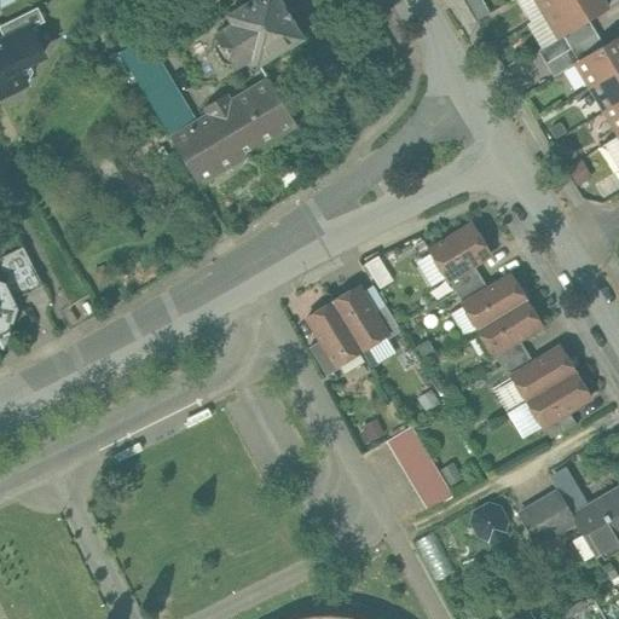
[(279,0),(254,0),(229,15),(235,25),(219,35),(215,51),(223,62),(237,67),(253,57),(258,65),(302,38),(279,0)]
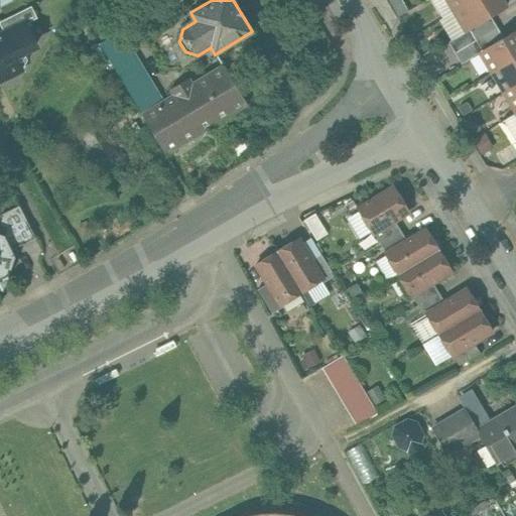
[(450,0),(457,10),(473,0),(450,0)]
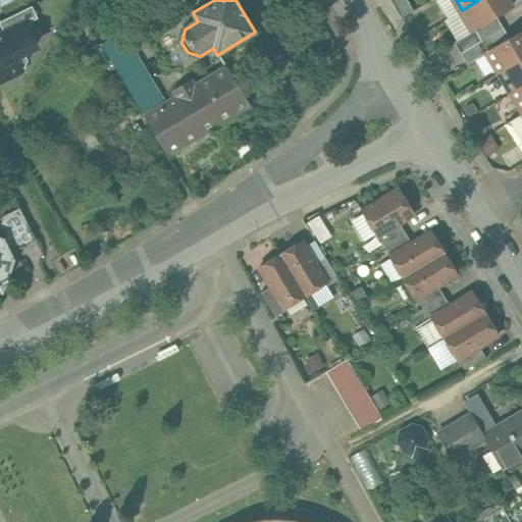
[(478,0),(462,10),(474,31),(497,17),(511,8),(506,0),(478,0)]
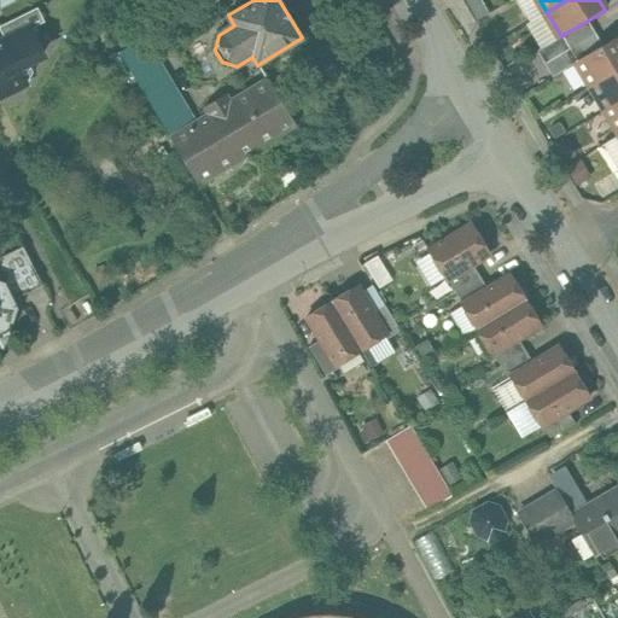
[(588,21),(564,35),(571,48),(596,33),(588,21)]
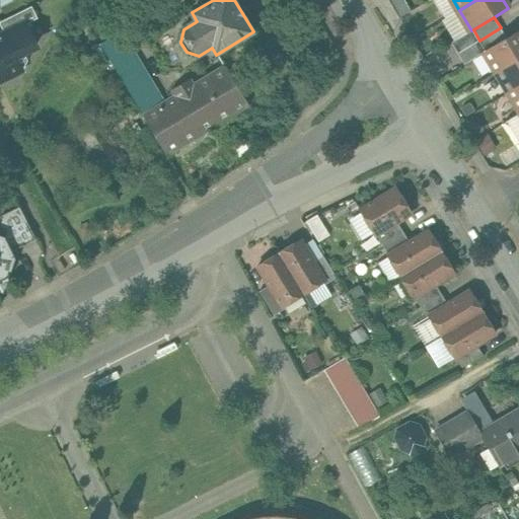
[(26,22),(0,35),(0,80),(23,69),(28,60),(24,51),(36,45),(26,22)]
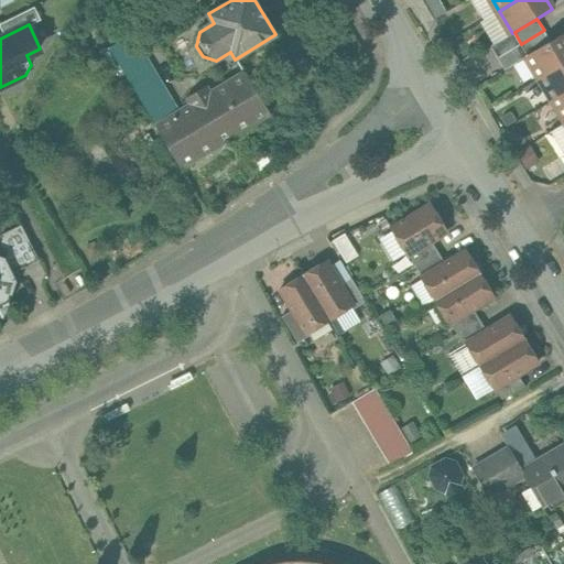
[(544,30),(521,44),(528,55),(551,41),(544,30)]
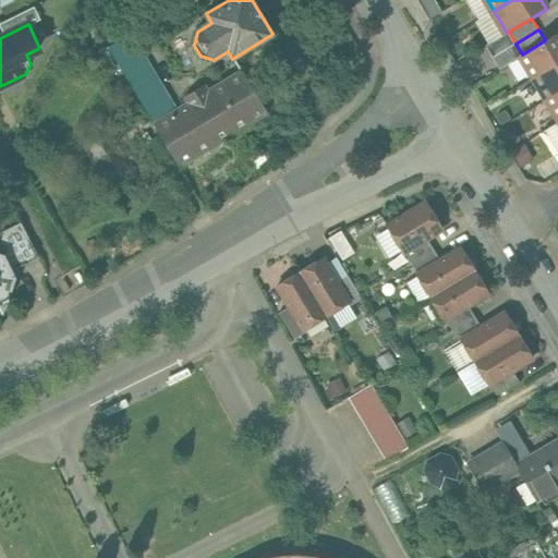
[(507,33),(485,46),(493,57),(516,44),(509,32),(507,33)]
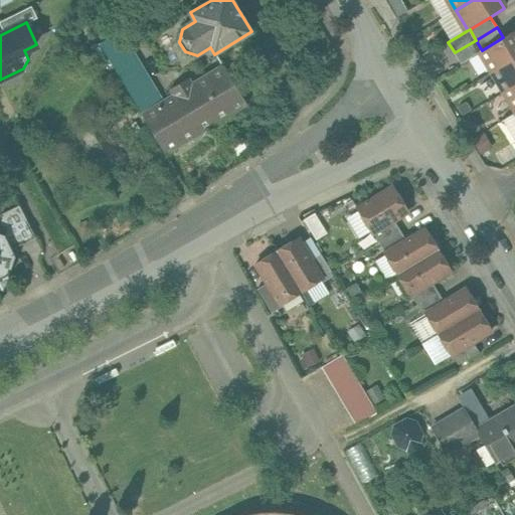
[(482,50),(480,51),(481,51),(493,71),(514,57),(514,29),(503,37),(482,50)]
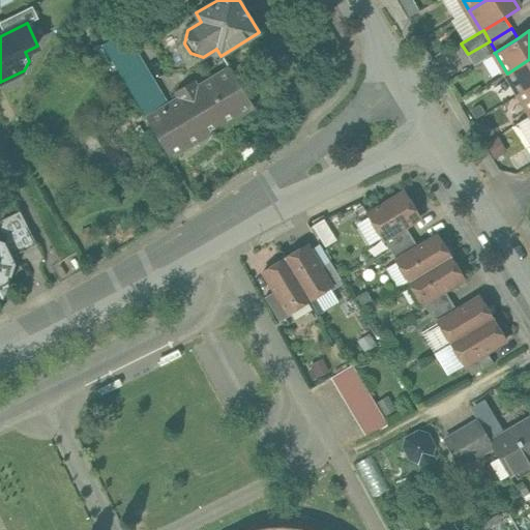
[(147,82),(119,34),(102,43),(131,92),(146,83),(146,82),(147,82)]
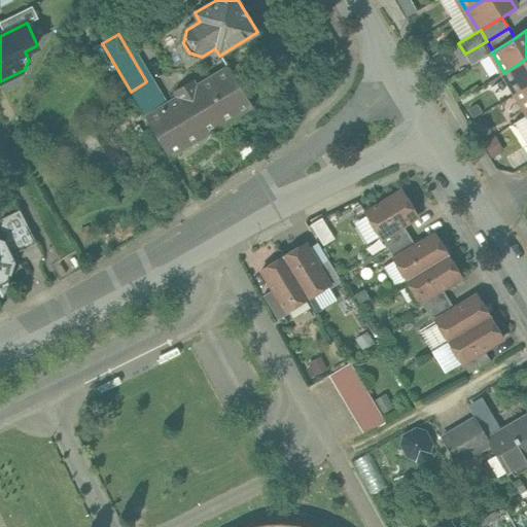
[(487,41),(465,54),(471,65),(492,53),(491,53),(493,51),(487,41)]
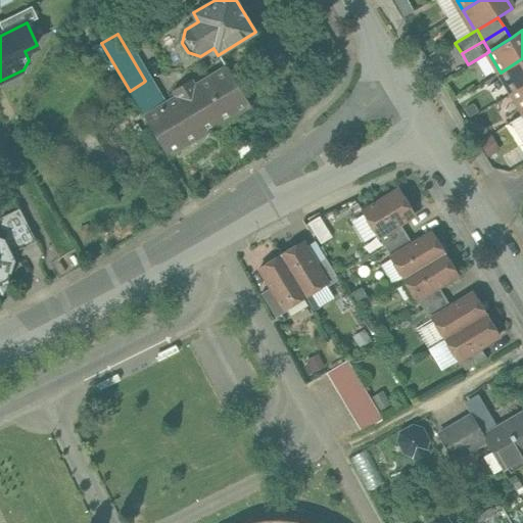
[(522,58),(501,73),(513,93),(522,86),(522,58)]
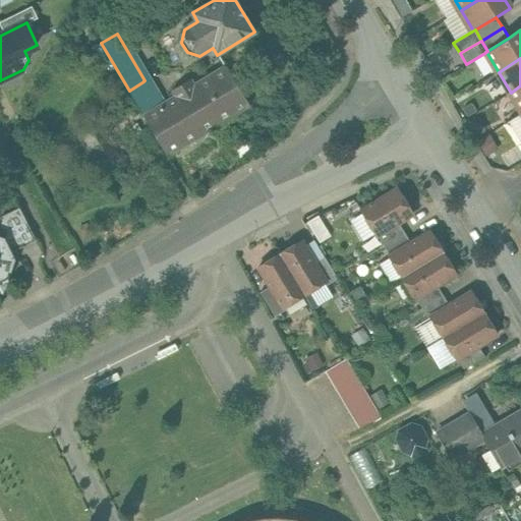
[(226,66),(193,85),(189,79),(173,90),(177,97),(160,107),(145,116),(143,116),(153,131),(154,131),(168,155),(249,105),(226,66)]
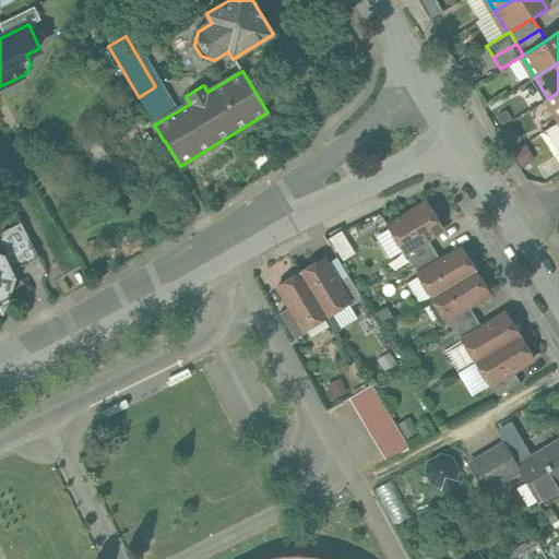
[(155,86),(154,86),(154,87),(139,97),(155,125),(171,115),(155,86)]
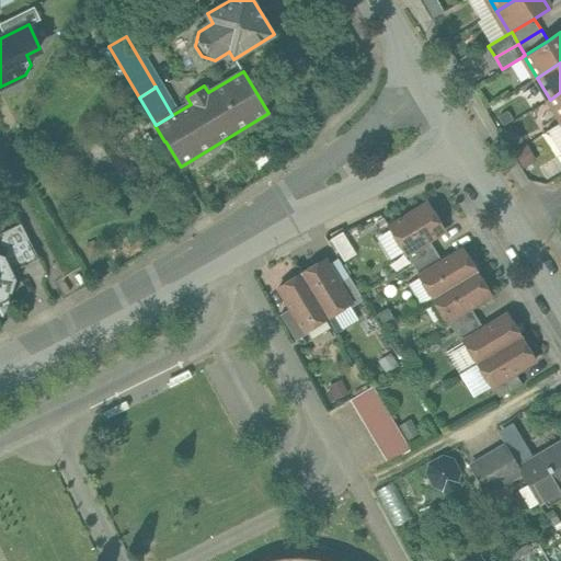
[(560,92),(550,100),(560,118),(560,92)]
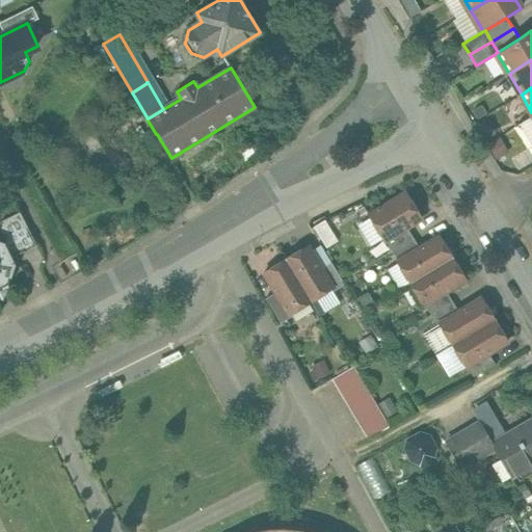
[(407,193),(369,216),(383,241),(386,240),(407,227),(422,218),(407,193)]
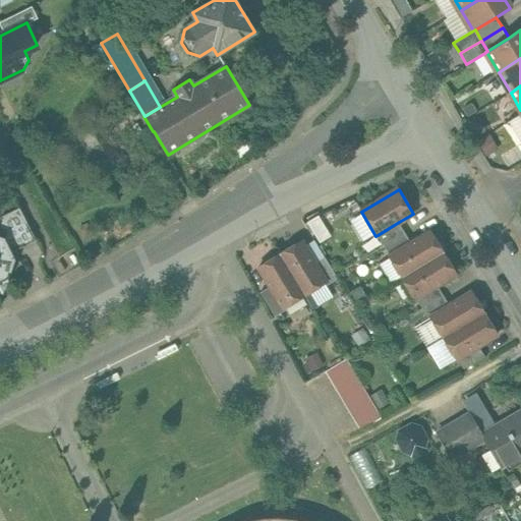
[(19,208),(1,217),(0,220),(0,235),(5,238),(12,252),(37,240),(19,208)]
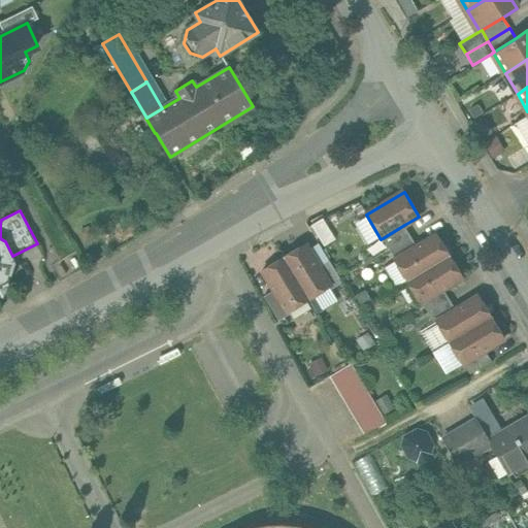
[(404,225),(383,238),(390,249),(410,236),(404,225)]
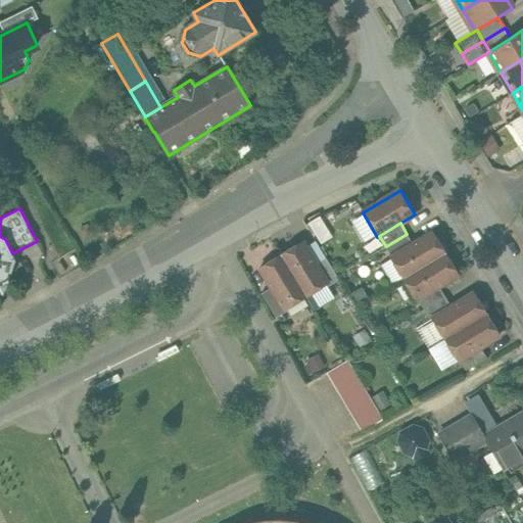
[(392,256),(390,257),(403,279),(445,253),(433,232),(413,244),(392,256)]
